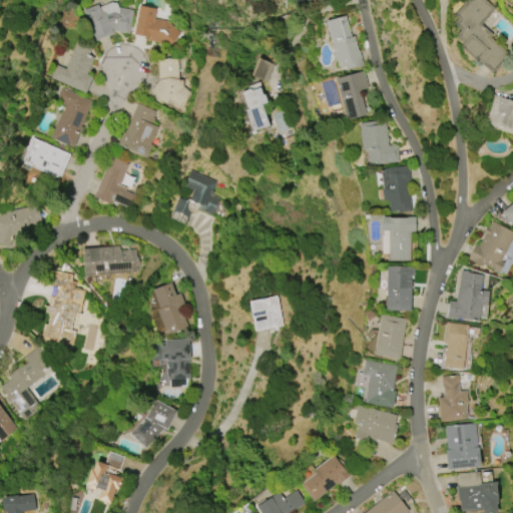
[(492,75),(477,61),(476,63),(459,47),(462,43),(454,36),(459,30),(452,24),(456,19),(452,16),(466,0),(485,0),(495,9),(481,25),(492,35),(490,38),(510,56),(492,75)]
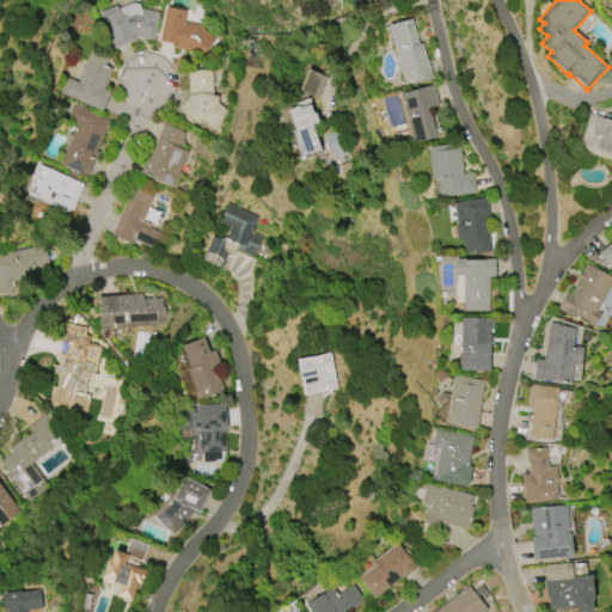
[(114,49),(98,13),(116,5),(121,16),(123,16),(120,8),(133,2),(139,4),(141,10),(142,8),(159,12),(153,41),(136,37),(136,36),(134,37),(135,41),(114,49)]
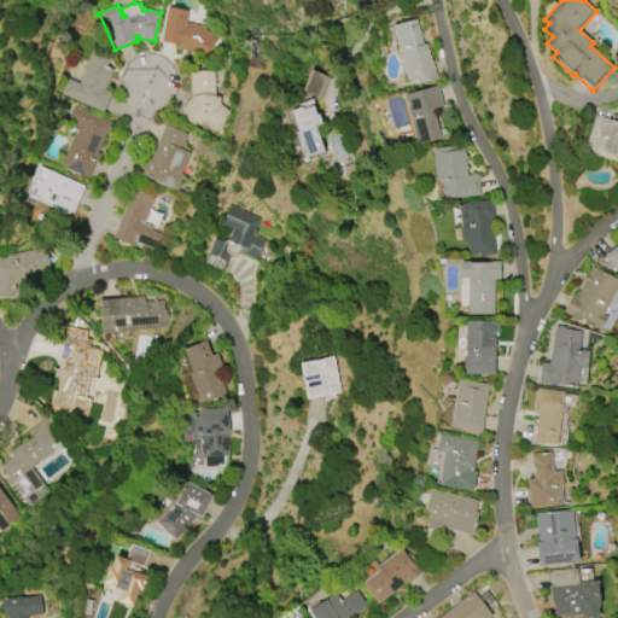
[(159,42),(167,6),(187,11),(185,22),(203,25),(217,40),(199,58),(192,52),(175,48),(175,46),(159,42)]
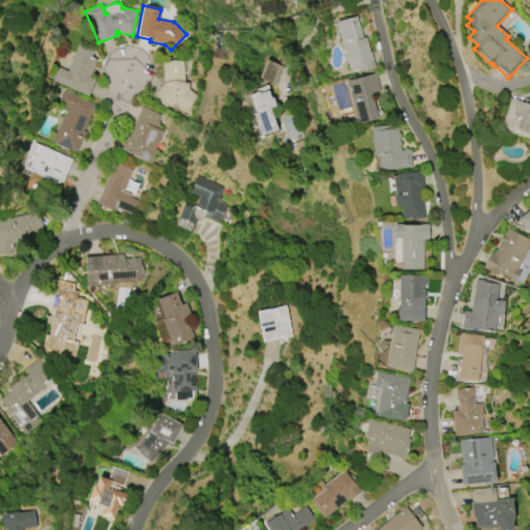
[(348,68),(335,22),(356,16),(361,38),(364,37),(369,52),(370,51),(374,67),(356,72),(355,66),(348,68)]
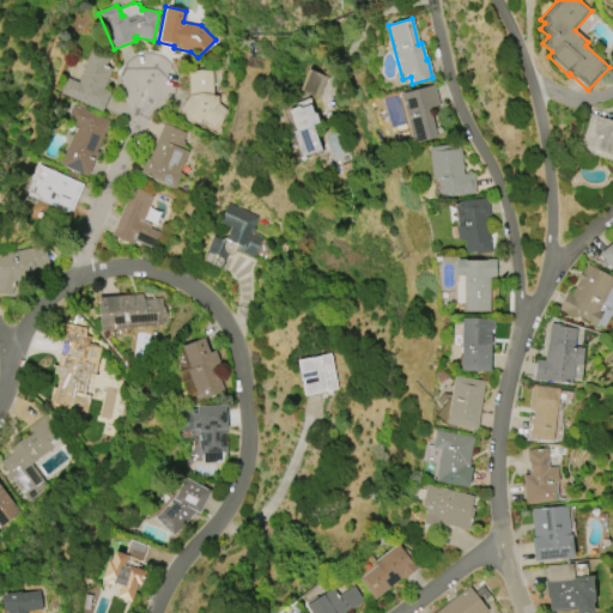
[(101,111),(60,93),(67,78),(78,83),(92,48),(110,55),(104,67),(111,70),(103,89),(110,92),(101,111)]
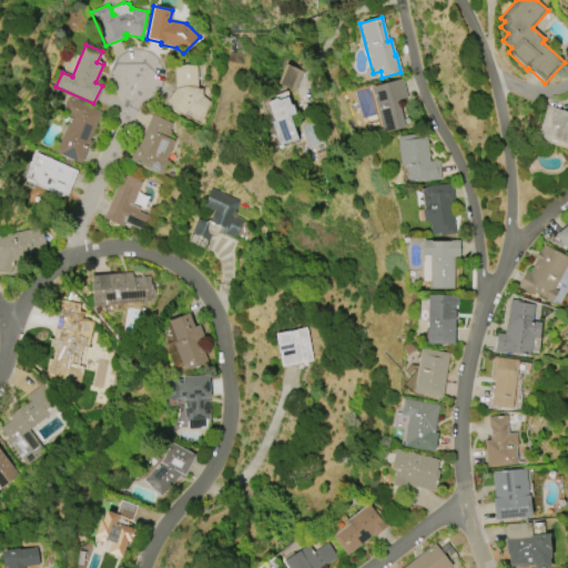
[(205,111),(196,119),(189,112),(185,111),(183,114),(173,110),(165,100),(175,87),(174,67),(185,64),(198,66),(199,89),(202,89),(203,97),(210,102),(205,111)]
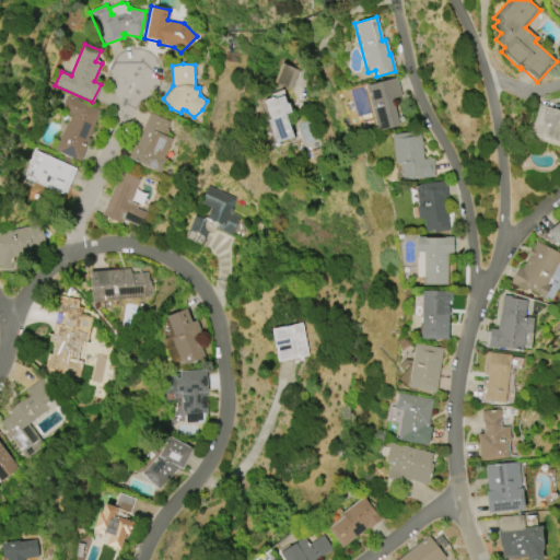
[(300,71),(282,63),(273,83),(291,90),(300,71)]
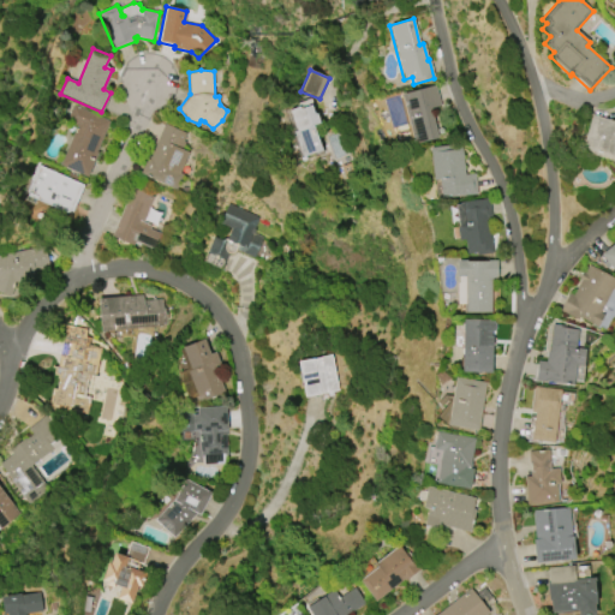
[(415,144),(401,95),(435,85),(442,109),(431,112),(437,138),(415,144)]
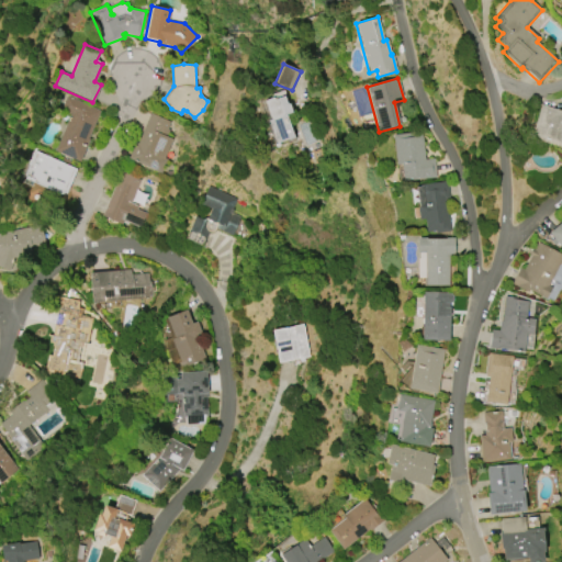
[(67,97),(100,111),(88,139),(89,139),(79,163),(54,152),(70,114),(60,110),(67,97)]
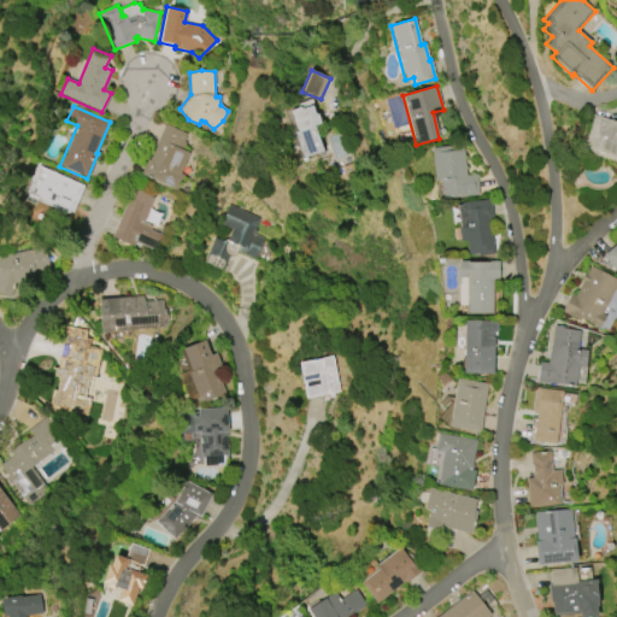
[(312,125),(321,151),(303,157),(294,131),(297,131),(289,111),(300,107),(300,110),(311,106),(313,115),(317,113),(319,123),(312,125)]
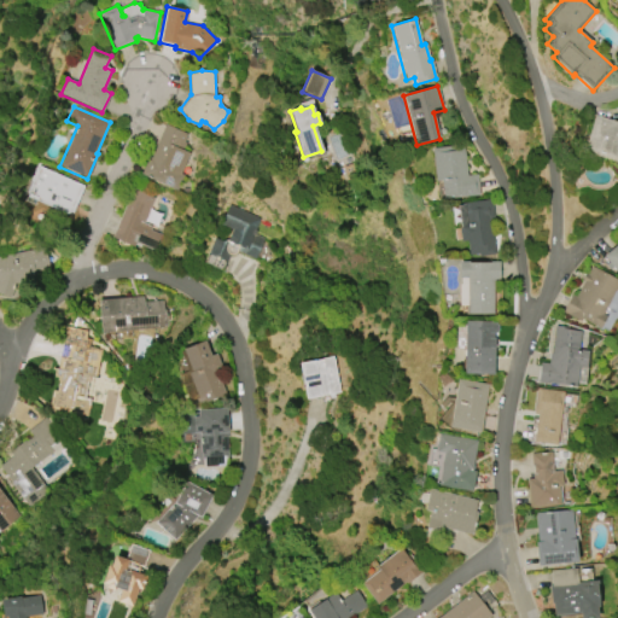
[(617,161),(583,150),(594,115),(617,123),(617,161)]
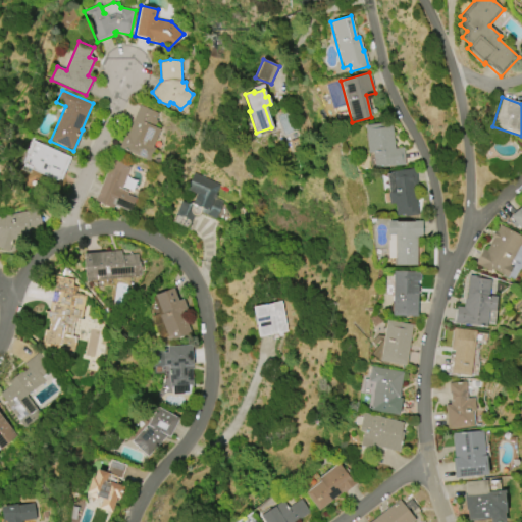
[(140,105),(159,113),(156,120),(157,120),(154,127),(160,129),(152,147),(155,148),(149,161),(118,148),(125,133),(127,134),(140,105)]
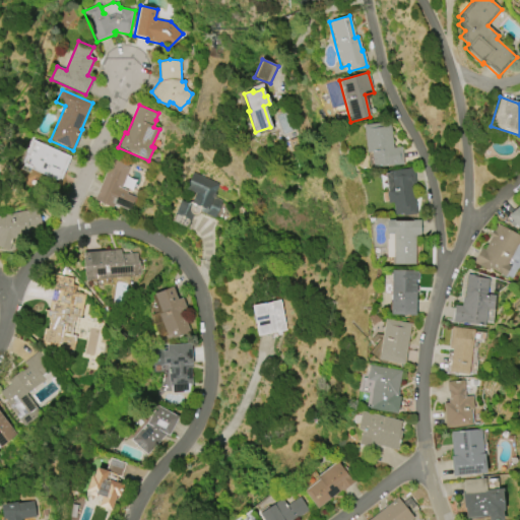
[(403,165),(373,168),(371,151),(366,152),(363,125),(390,122),(393,147),(401,146),(403,165)]
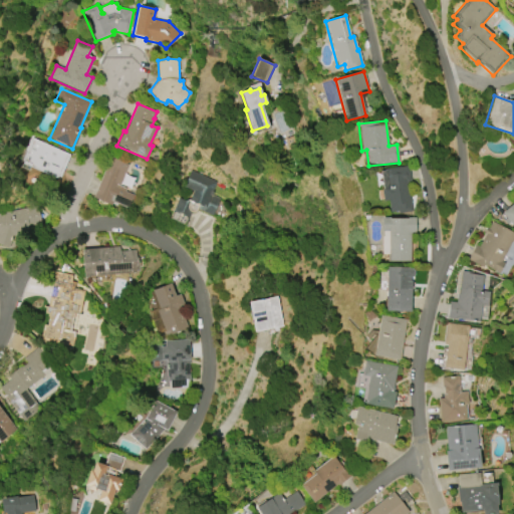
[(32,139),(69,155),(59,177),(57,177),(54,178),(45,174),(46,174),(29,167),(27,171),(19,167),(32,139)]
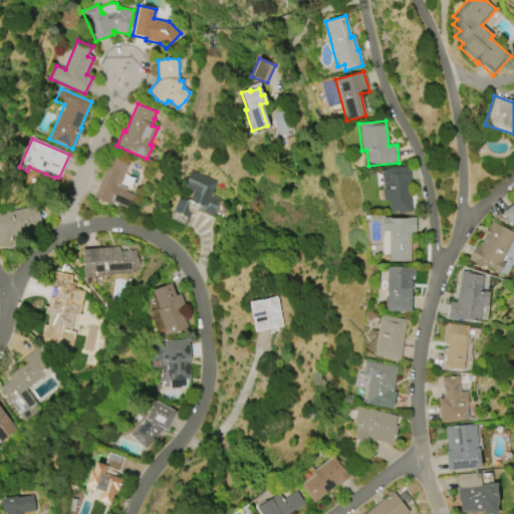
[(93,198),(110,157),(129,164),(119,186),(125,189),(124,192),(136,196),(130,210),(112,203),(111,205),(93,198)]
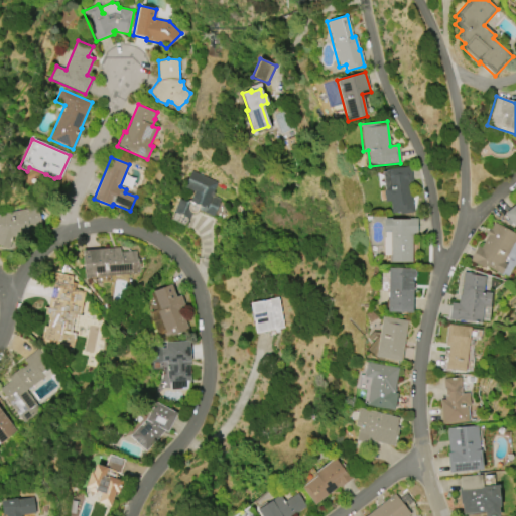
[(413,213),(400,215),(399,213),(391,214),(389,202),(385,203),(383,190),(384,189),(382,172),(386,172),(385,170),(410,166),(412,184),(409,184),(413,213)]
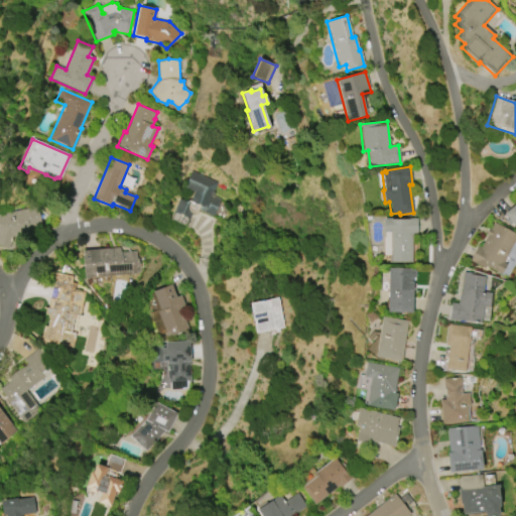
[(192,171),(219,183),(213,196),(222,200),(214,217),(198,210),(196,212),(191,214),(189,219),(173,212),(179,199),(187,203),(187,201),(189,202),(195,192),(184,188),(192,171)]
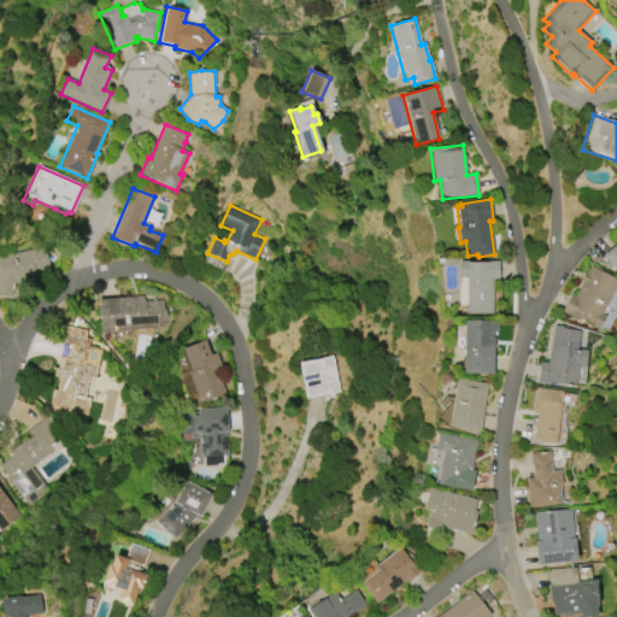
[(616,274),(603,256),(616,244),(616,274)]
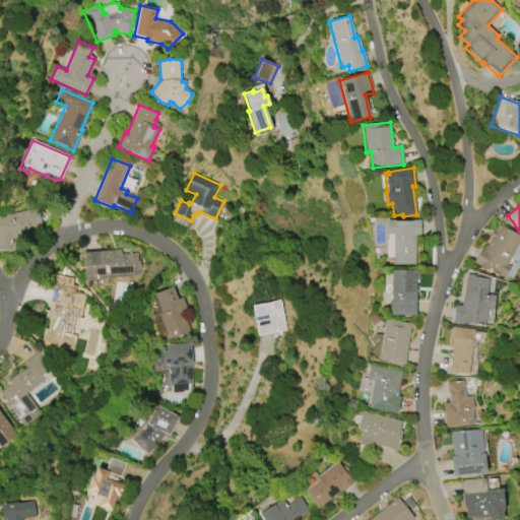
[(9,251),(0,248),(0,215),(38,209),(42,228),(29,230),(30,237),(12,241),(9,251)]
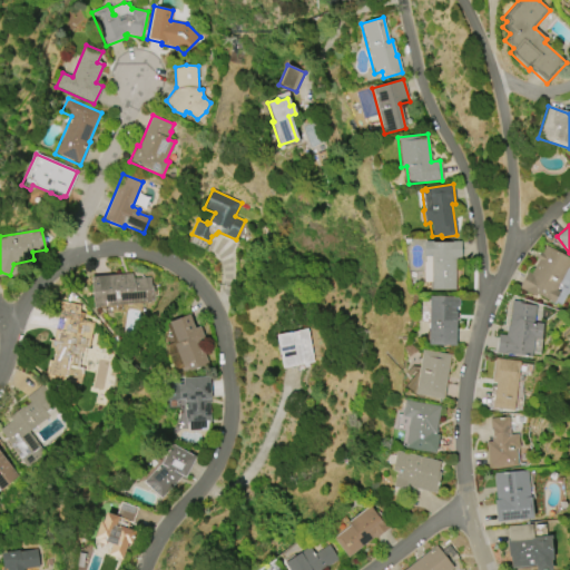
[(430,288),(431,256),(422,256),(422,241),(432,241),(432,243),(449,243),(449,241),(460,242),(460,258),(454,258),(454,288),(430,288)]
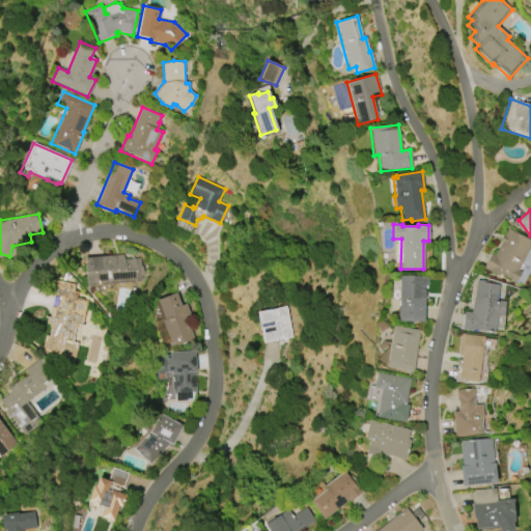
[(530,241),(530,246),(519,271),(521,272),(515,283),(499,274),(498,277),(483,269),(492,253),(495,255),(501,243),(500,242),(503,235),(505,236),(508,229),(530,241)]
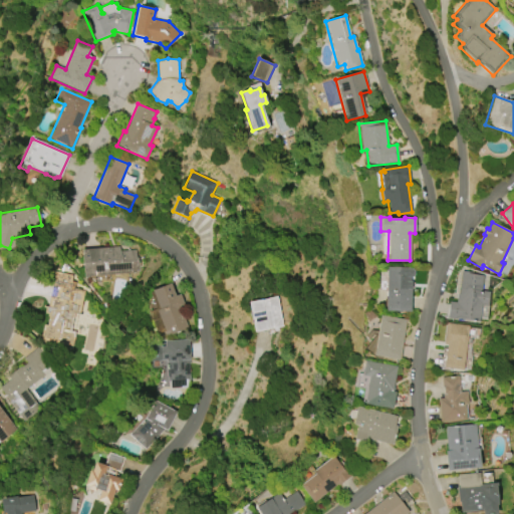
[(82,250),(118,247),(119,252),(136,250),(137,259),(139,258),(140,272),(84,277),(82,250)]
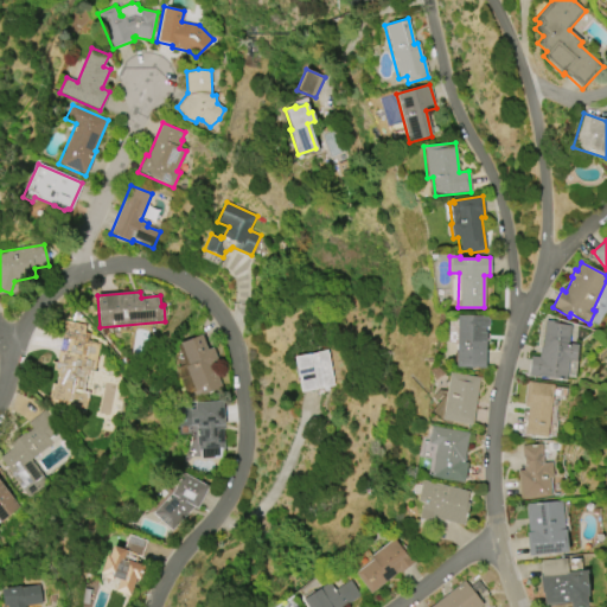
[(455,368),(457,315),(481,315),(481,318),(486,318),(489,321),(489,326),(486,328),(484,327),(483,333),(485,333),(484,368),(455,368)]
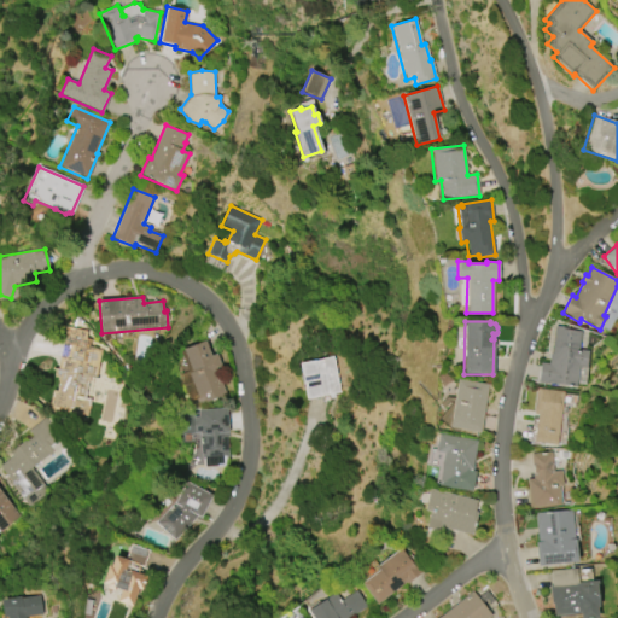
[(576,388),(537,383),(540,362),(548,363),(549,354),(552,354),(554,326),(569,328),(569,331),(581,332),(579,350),(588,351),(586,368),(578,367),(576,388)]
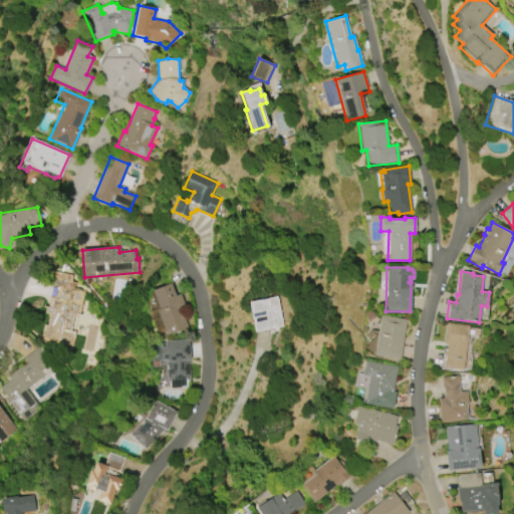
[(40,340),(43,325),(46,326),(50,308),(47,307),(55,272),(72,276),(71,281),(75,282),(74,289),(84,291),(79,314),(73,313),(69,331),(75,332),(72,347),(40,340)]
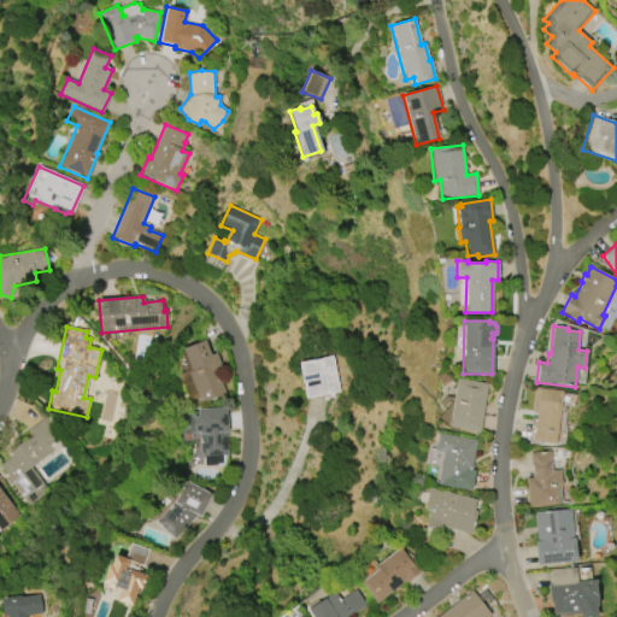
[(216,353),(222,369),(217,371),(225,393),(200,404),(187,372),(191,371),(181,348),(204,339),(211,356),(216,353)]
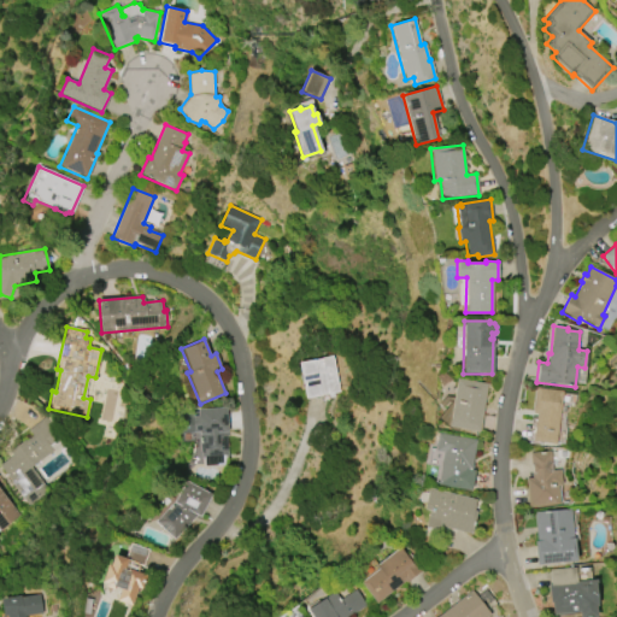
[(305,399),(298,363),(331,356),(339,392),(333,393),(333,398),(329,398),(328,394),(305,399)]
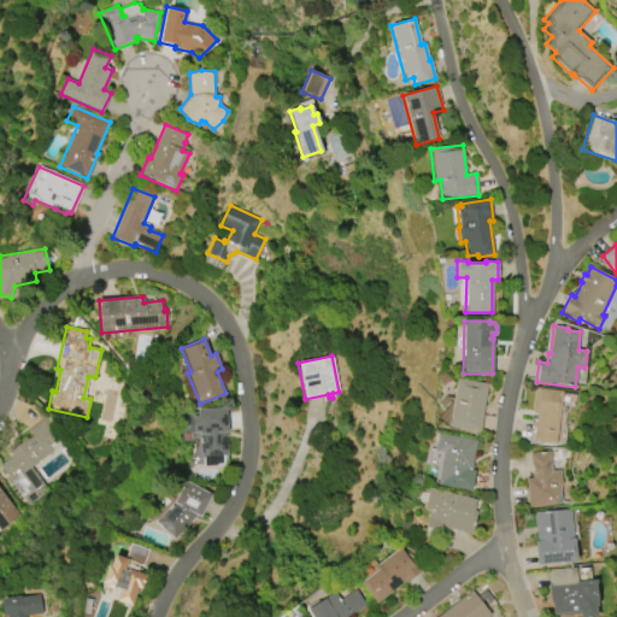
[(487,385),(479,432),(448,427),(457,378),(487,385)]
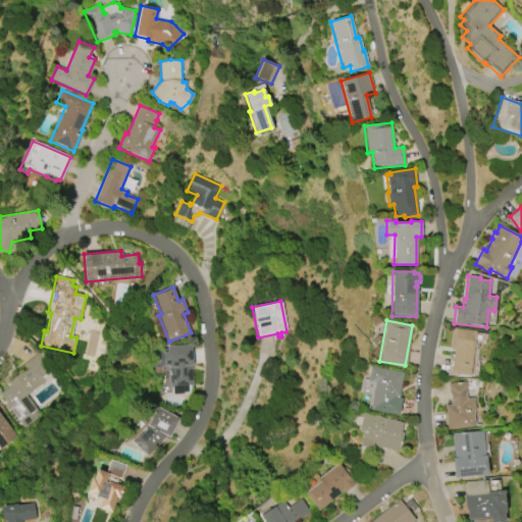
[(476,331),(469,376),(451,373),(454,351),(451,350),(454,328),(476,331)]
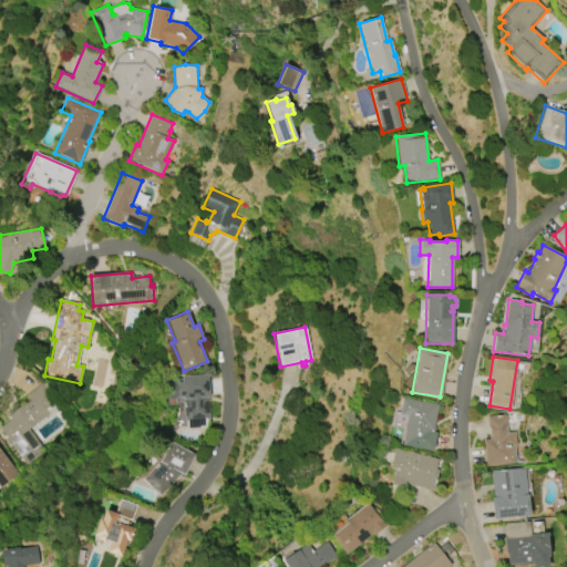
[(208,374),(209,409),(208,409),(209,419),(207,419),(207,429),(186,430),(186,422),(184,423),(183,398),(164,399),(163,380),(182,379),(182,377),(208,374)]
